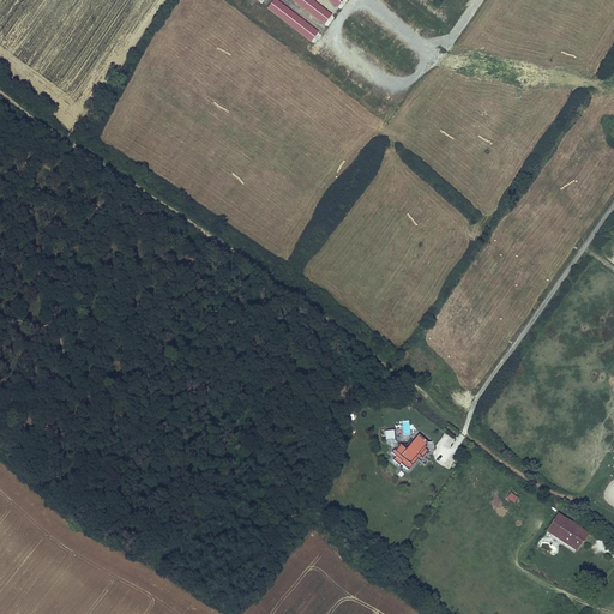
[(277,0),(272,0),(266,8),(309,42),(318,31),(277,0)]
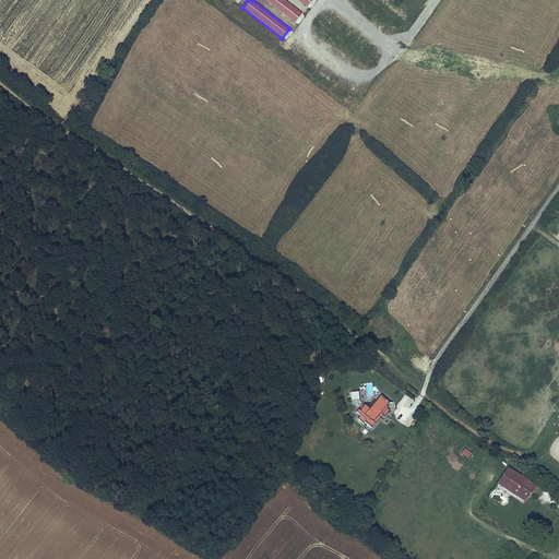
[(264,0),(294,22),(301,13),(285,0),(264,0)]
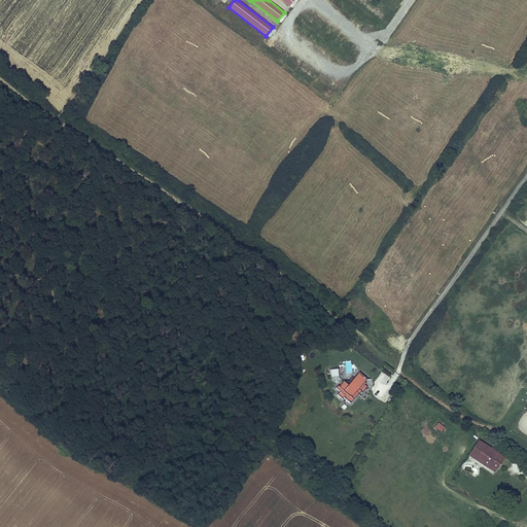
[(338,385),(336,388),(340,391),(345,395),(344,397),(350,402),(358,393),(356,391),(358,388),(360,390),(362,392),(367,386),(364,384),(365,384),(365,380),(366,379),(359,372),(348,384),(344,381),(339,386),(338,385)]
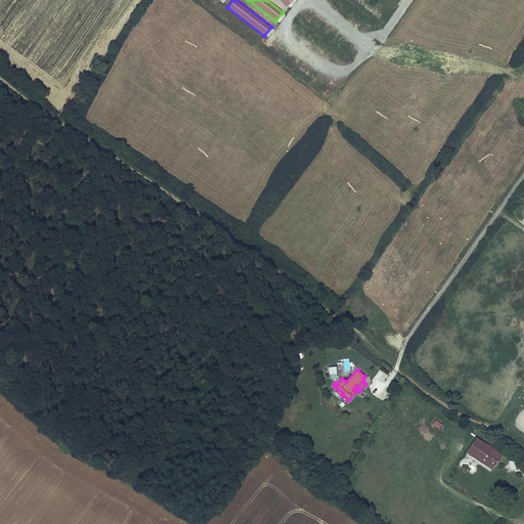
[(442,424),(436,420),(432,425),(438,429),(442,424)]
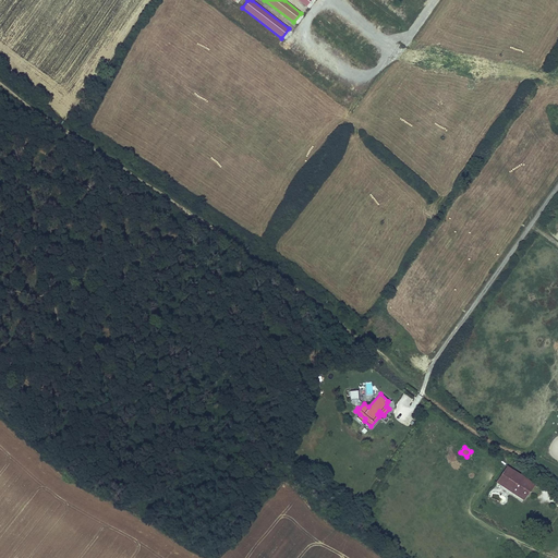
[(523,500),(534,484),(506,465),(495,482),(523,500)]
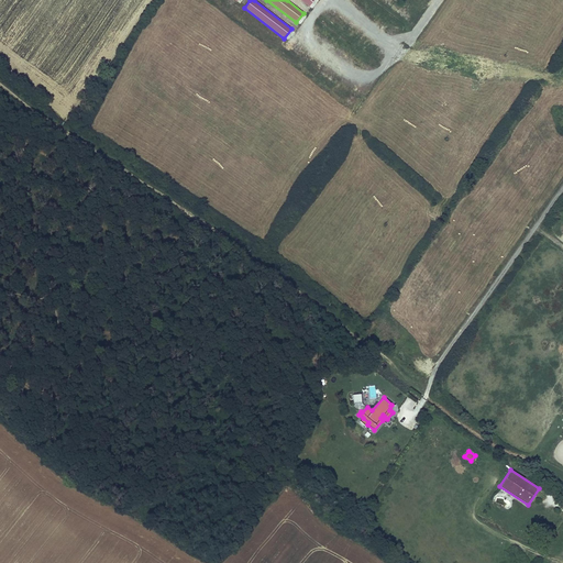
All buildings are outlined.
